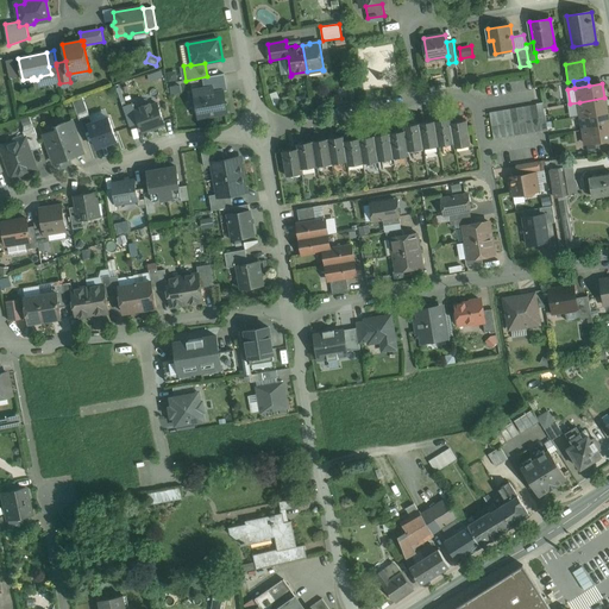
[(230,86),(195,92),(200,117),(233,111),(230,86)]
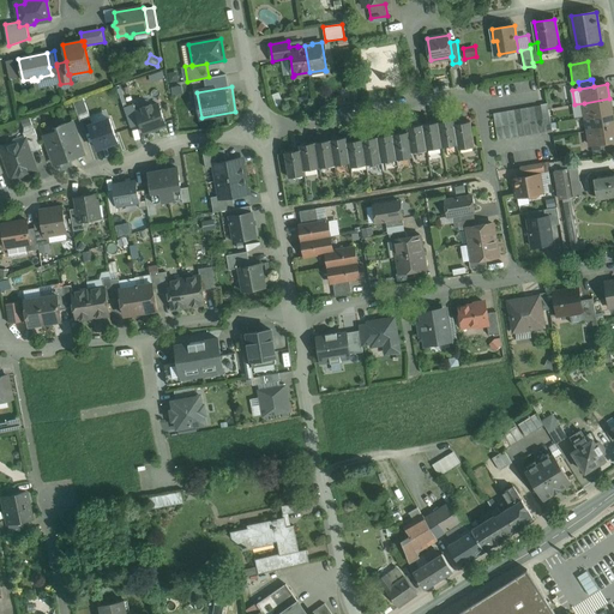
[(83,98),(73,102),(80,121),(90,118),(83,98)]
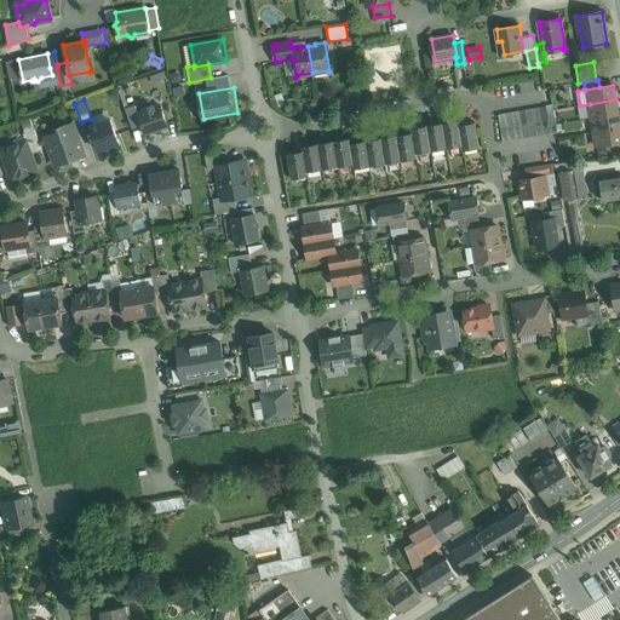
[(615,99),(590,104),(592,118),(618,114),(615,99)]
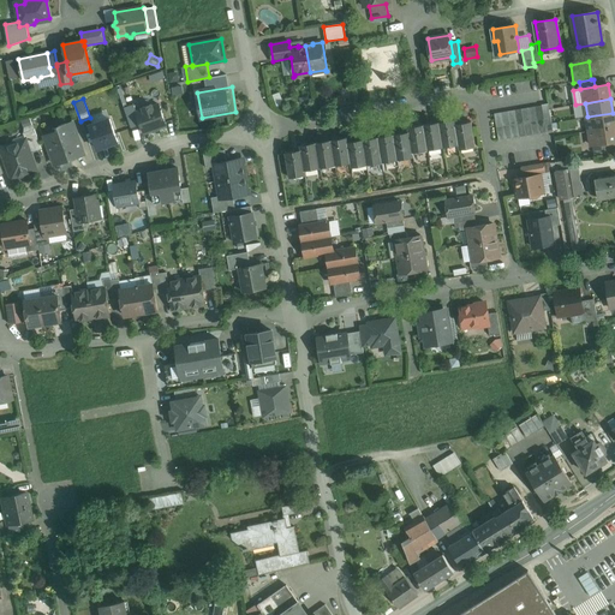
[(162,100),(138,108),(145,126),(168,117),(162,100)]
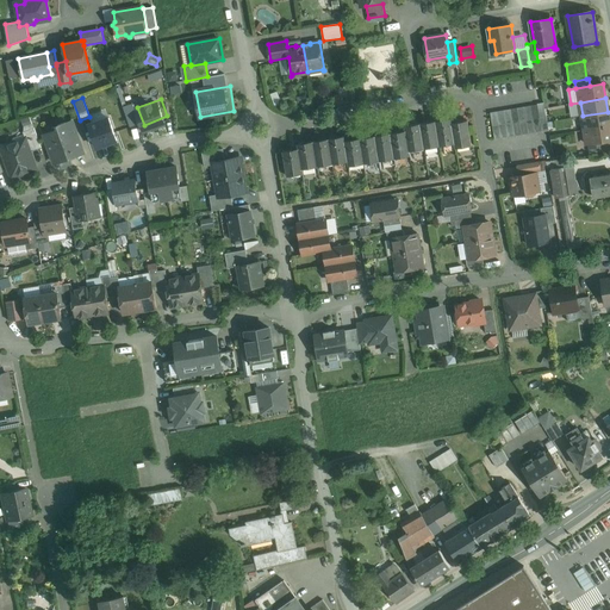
[(609,123),(608,112),(583,116),(585,130),(609,125),(609,123)]
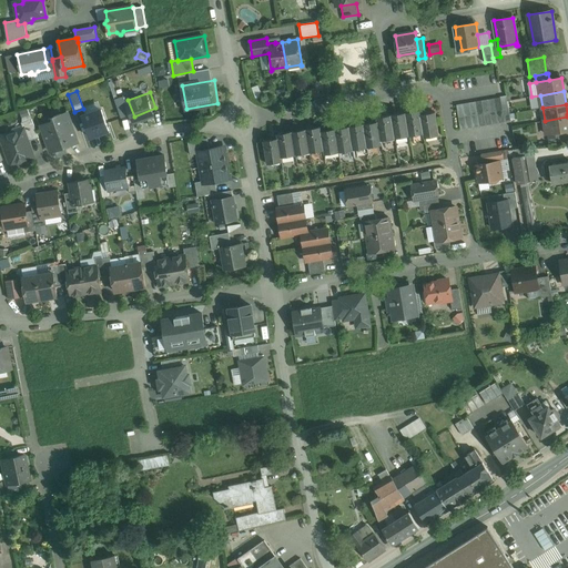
[(101,110),(82,117),(90,138),(109,131),(101,110)]
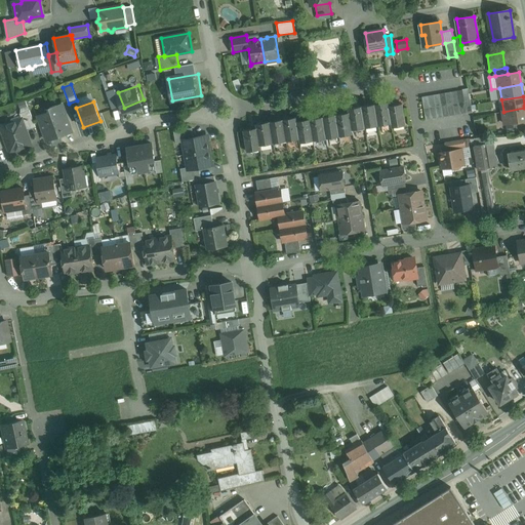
[(389,102),(375,105),(378,126),(392,124),(389,106),(389,102)]
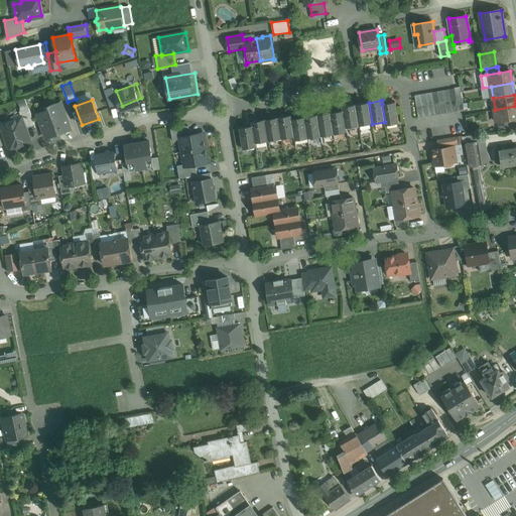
[(382,104),(385,122),(385,125),(399,123),(395,102),(382,104)]
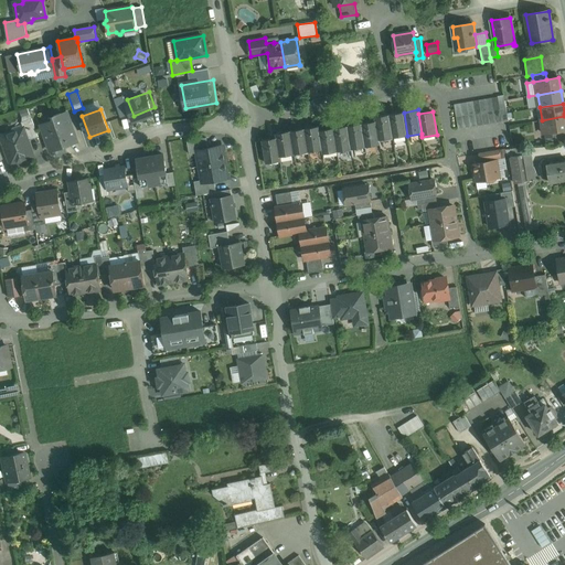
[(59,134),(72,128),(67,113),(53,117),(54,120),(59,134)]
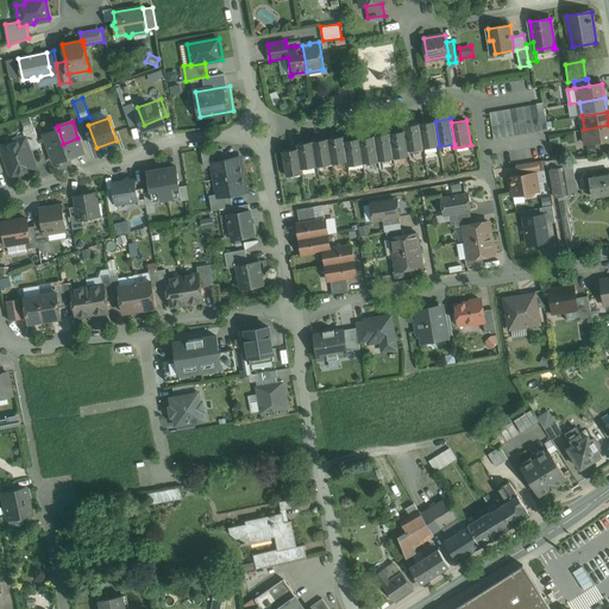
[(435,121),(420,124),(424,149),(439,146),(435,121)]
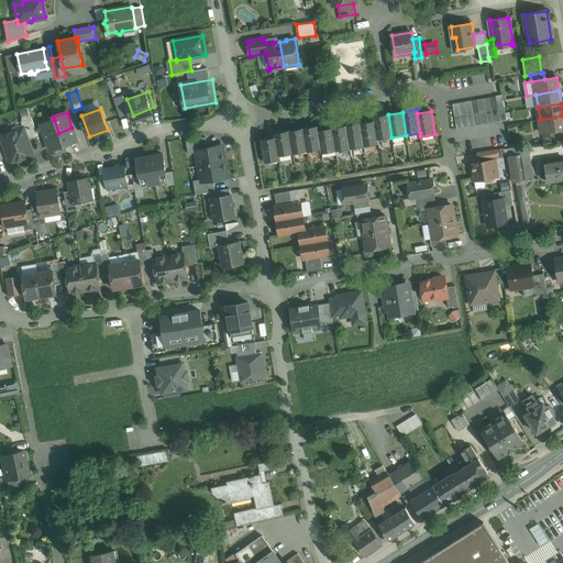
[(388,114),(374,117),(374,121),(375,121),(377,140),(378,140),(392,138),(388,114)]
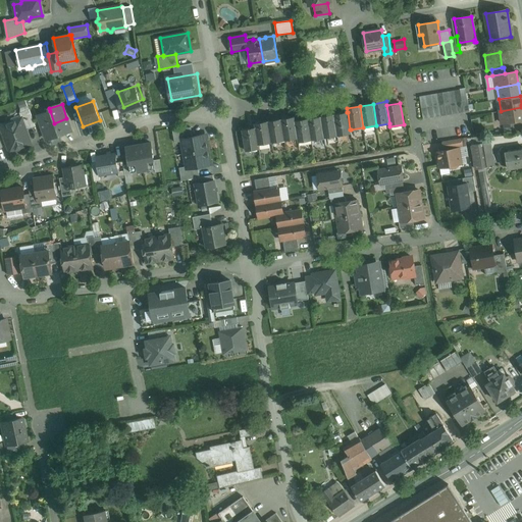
[(521,107),(501,111),(503,123),(521,119),(521,107)]
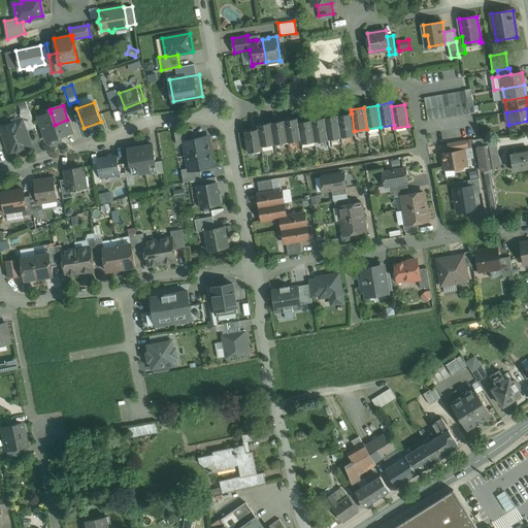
[(29,110),(20,114),(22,120),(27,131),(35,128),(29,110)]
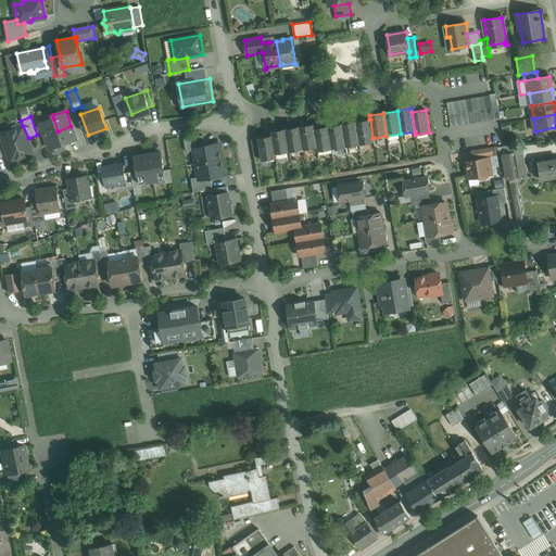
[(53,118),(40,123),(50,149),(63,144),(58,131),(53,118)]
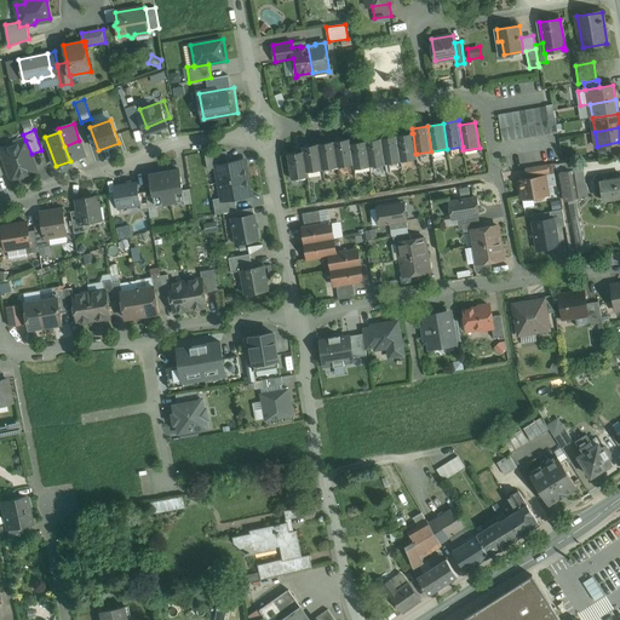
[(412,133),(397,136),(401,161),(417,159),(417,154),(415,154),(413,133),(412,133)]
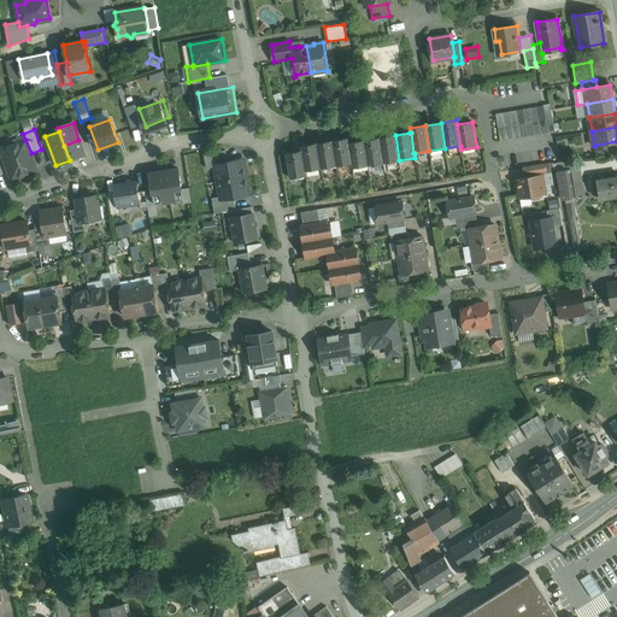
[(395,135),(380,137),(383,163),(399,160),(395,135)]
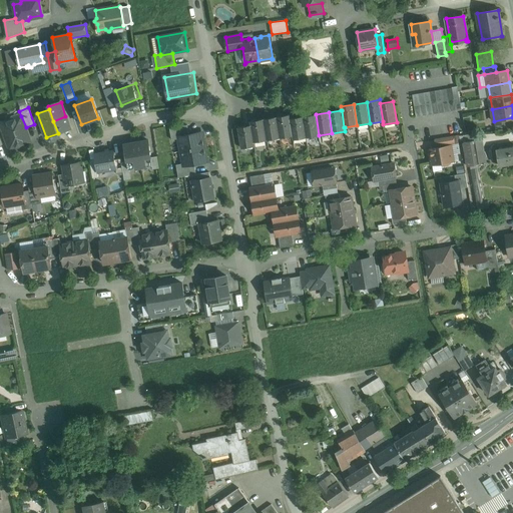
[(290,114),(277,117),(280,138),(293,136),(293,135),(290,118),(291,118),(290,114)]
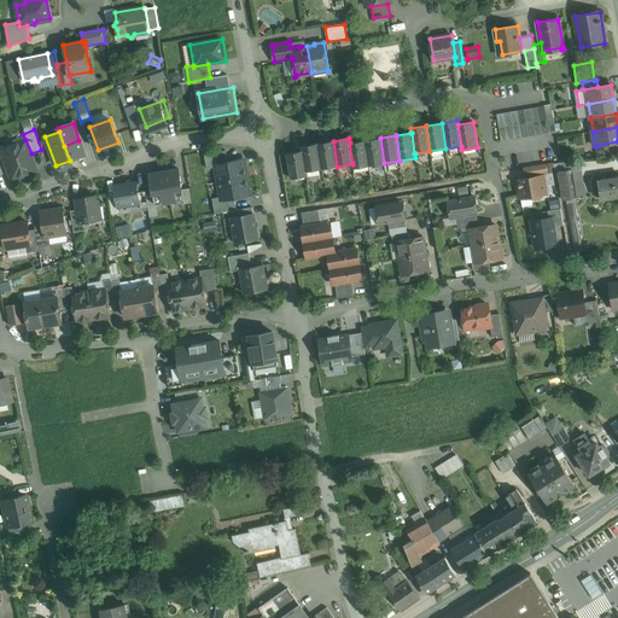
[(380,138),(365,140),(369,165),(384,163),(380,138)]
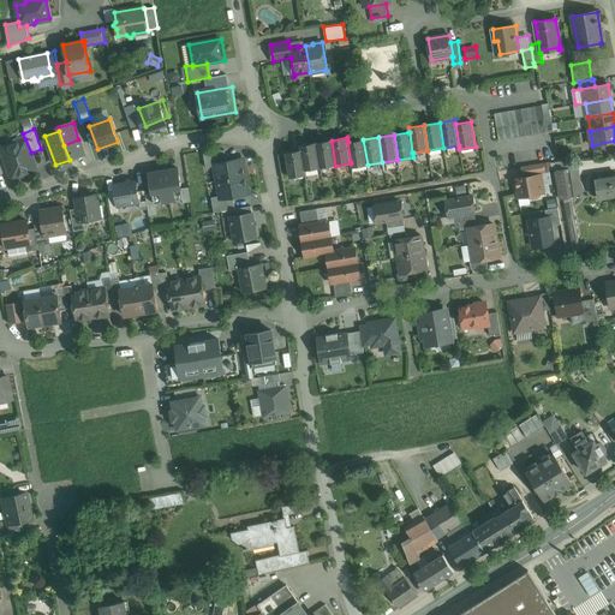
[(25,139),(0,148),(12,180),(37,171),(31,153),(25,139)]
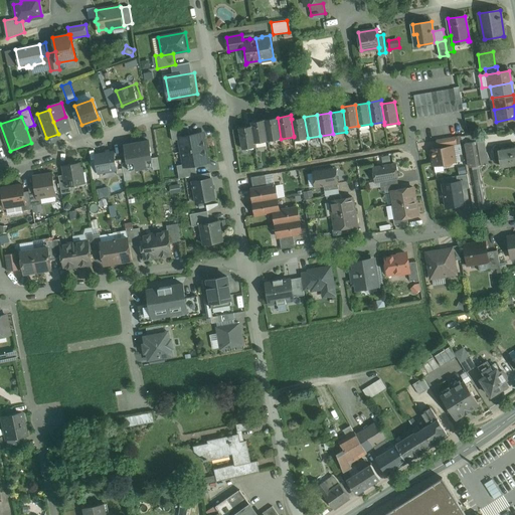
[(65,117),(53,122),(58,134),(70,129),(65,117)]
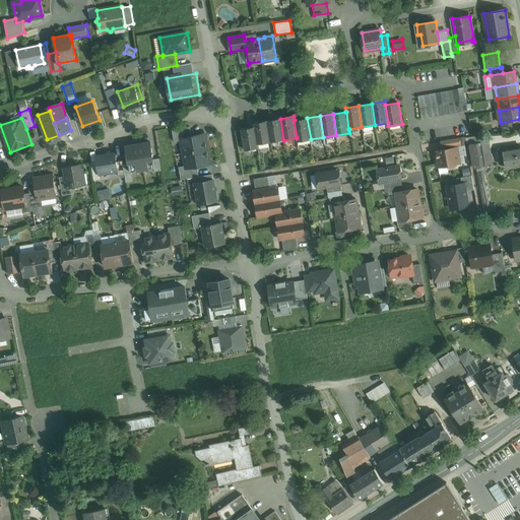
[(295,120),(294,120),(297,137),(297,138),(298,141),(311,139),(307,118),(295,120)]
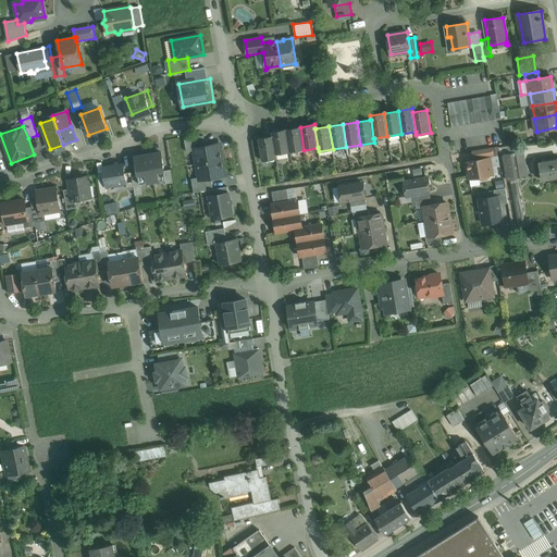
[(300,127),(286,130),(291,152),(304,150),(300,127)]
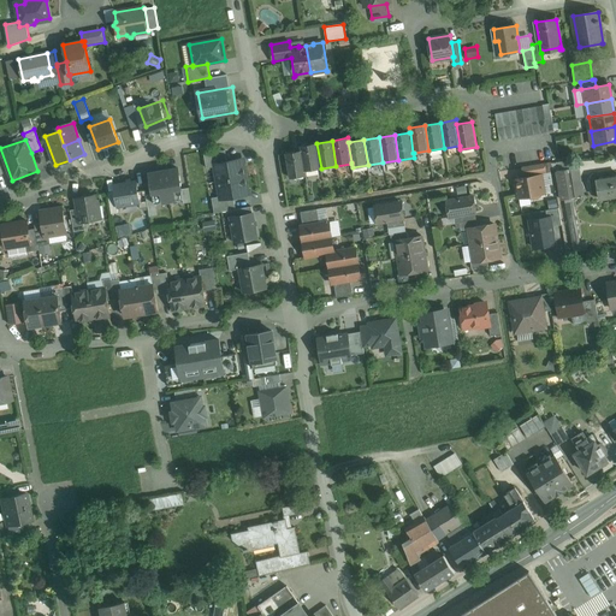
[(317,143),(301,146),(302,150),(306,171),(309,170),(321,169),(317,143)]
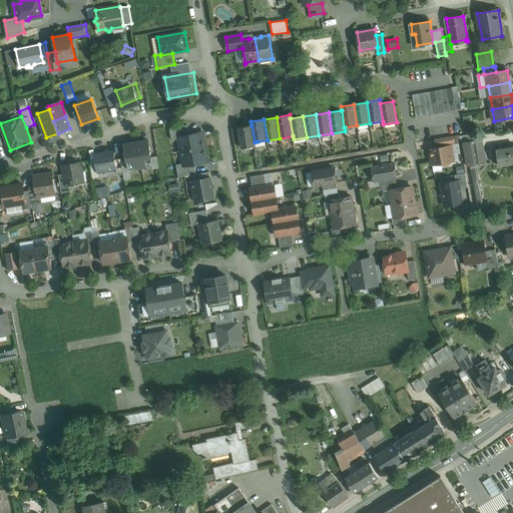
[(512,119),(502,122),(503,128),(512,125),(512,119)]
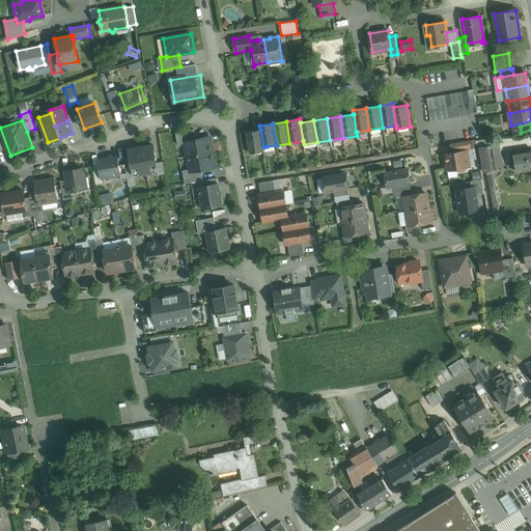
[(194,130),(175,133),(178,145),(185,143),(185,141),(196,139),(194,130)]
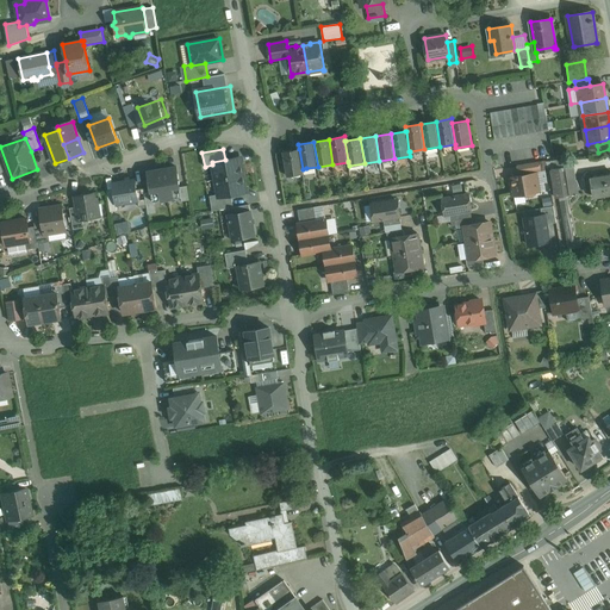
[(299,149),(284,151),(287,176),(304,174),(303,169),(299,149)]
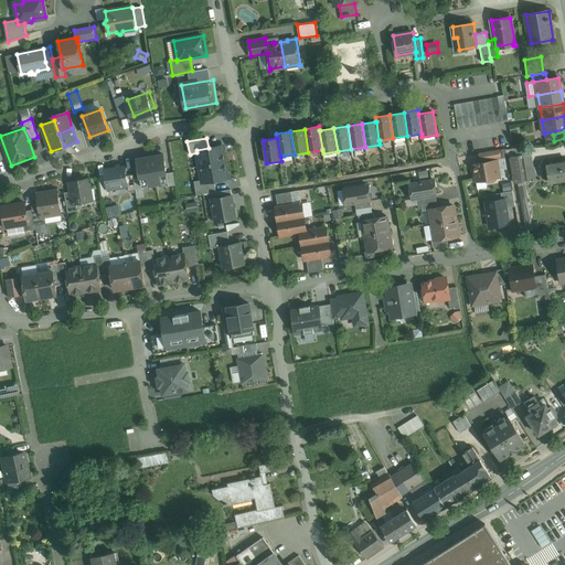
[(209,148),(196,150),(196,152),(200,167),(225,161),(223,150),(217,146),(209,148)]
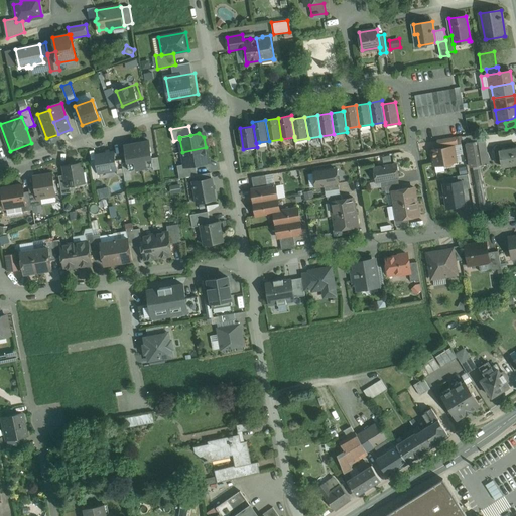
[(456,137),(437,140),(438,147),(457,144),(456,137)]
